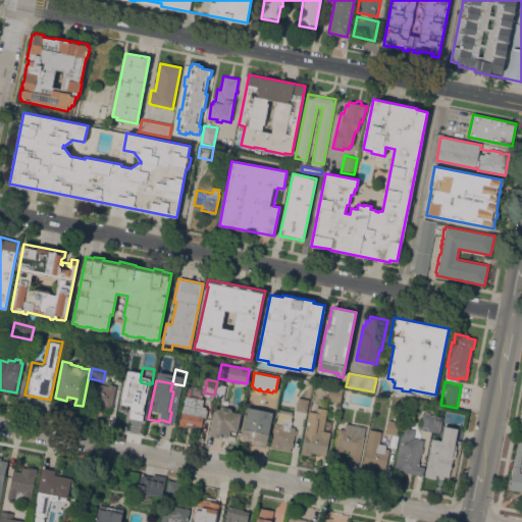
[(109,385),(109,384),(116,385),(111,407),(109,417),(94,413),(95,408),(100,410),(101,405),(99,404),(99,406),(88,404),(92,382),(109,385)]
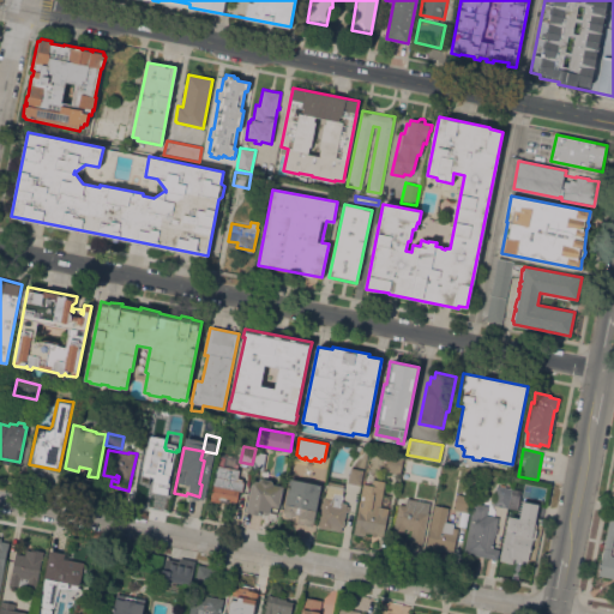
[(389,455),(403,457),(401,473),(386,470),(389,455)]
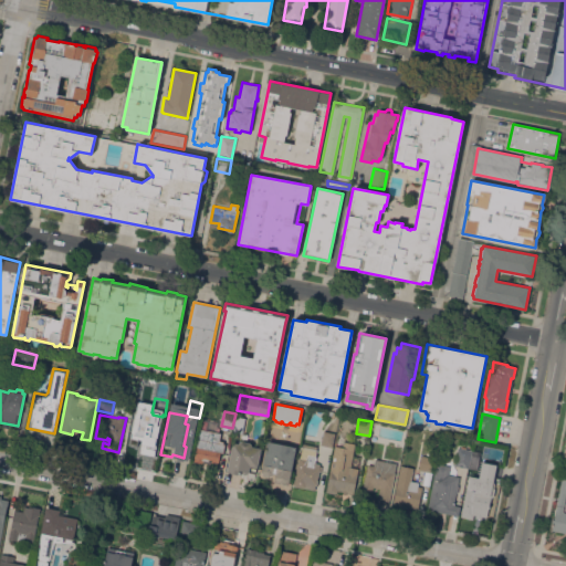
[(153,453),(126,448),(130,427),(157,432),(153,453)]
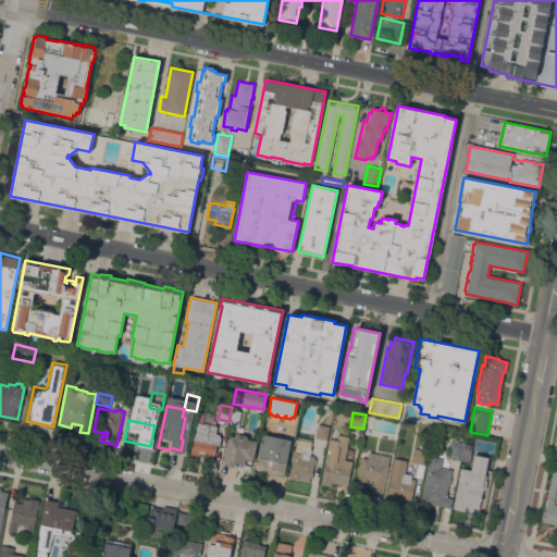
[(197,422),(201,422),(201,421),(205,422),(205,423),(206,423),(207,422),(209,423),(209,424),(218,425),(215,433),(220,434),(220,436),(221,437),(220,446),(217,445),(214,455),(213,455),(213,457),(209,456),(209,455),(206,455),(206,456),(199,455),(199,456),(196,455),(195,457),(193,456),(193,454),(190,454),(197,422)]
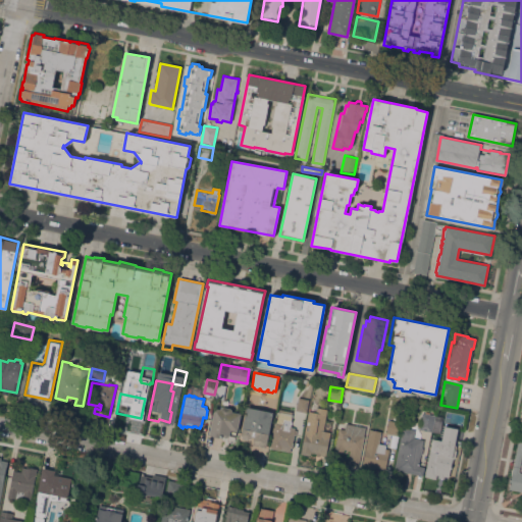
[(298,397),(309,400),(306,413),(295,410),(298,397)]
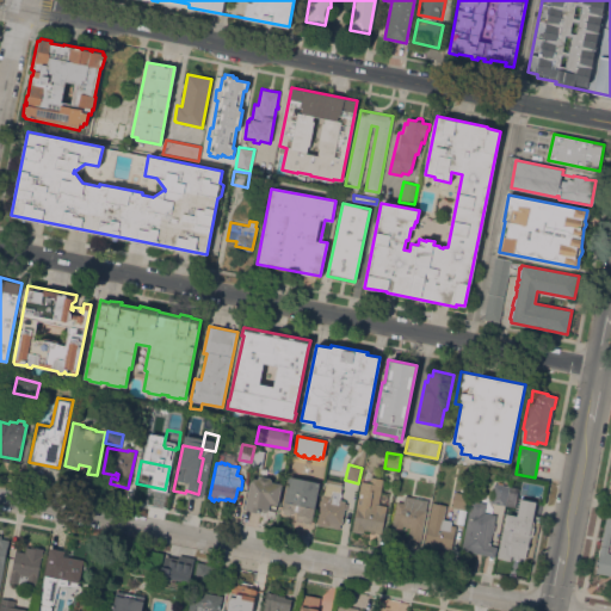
[(251,477),(257,479),(260,476),(270,477),(271,482),(282,485),(277,505),(277,504),(275,510),(269,508),(267,511),(264,512),(261,511),(260,512),(257,511),(255,512),(251,511),(250,510),(245,508),(251,477)]
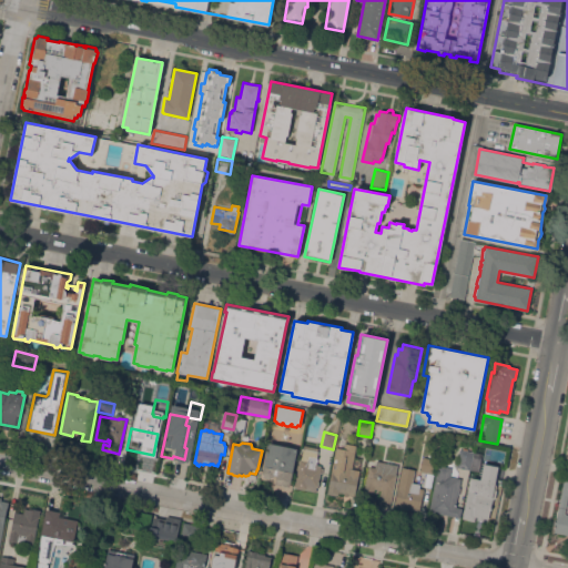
[(269,443),(297,448),(291,482),(290,480),(288,486),(274,484),(276,476),(273,475),(270,477),(264,476),(262,473),(269,443)]
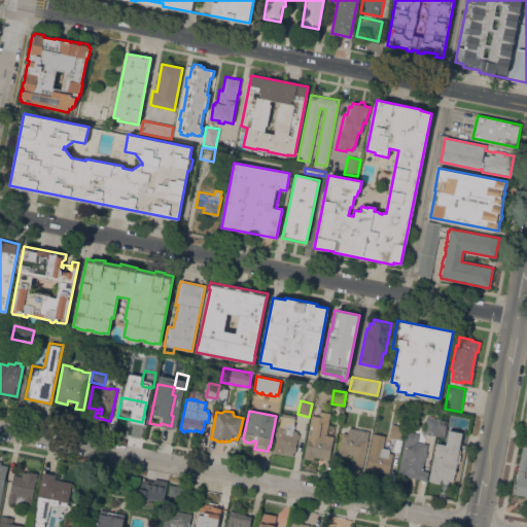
[(326,434),(334,435),(328,459),(323,458),(322,460),(318,459),(319,458),(314,457),(313,459),(303,457),(312,415),(319,416),(320,411),(330,413),(326,434)]
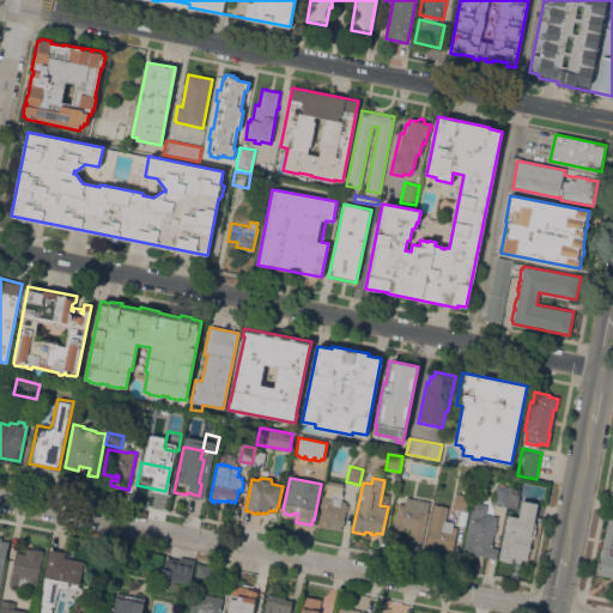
[(326,484),(327,484),(328,480),(343,484),(343,486),(344,486),(340,499),(343,499),(343,502),(346,503),(346,504),(349,505),(347,511),(345,510),(343,526),(341,525),(340,530),(317,526),(326,484)]
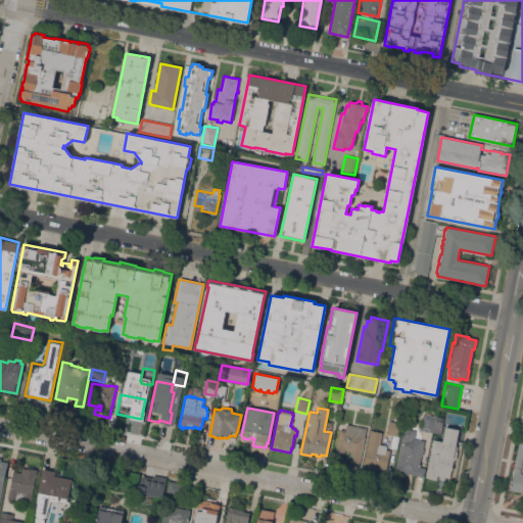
[(423,414),(426,414),(426,413),(430,413),(430,415),(435,416),(432,432),(420,430),(423,414)]
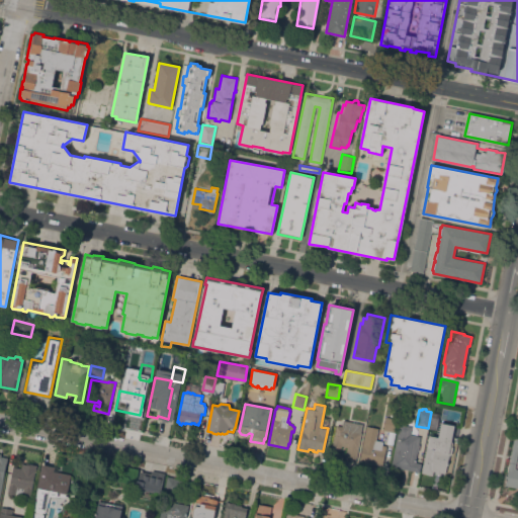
[(386,417),(398,419),(395,432),(383,430),(386,417)]
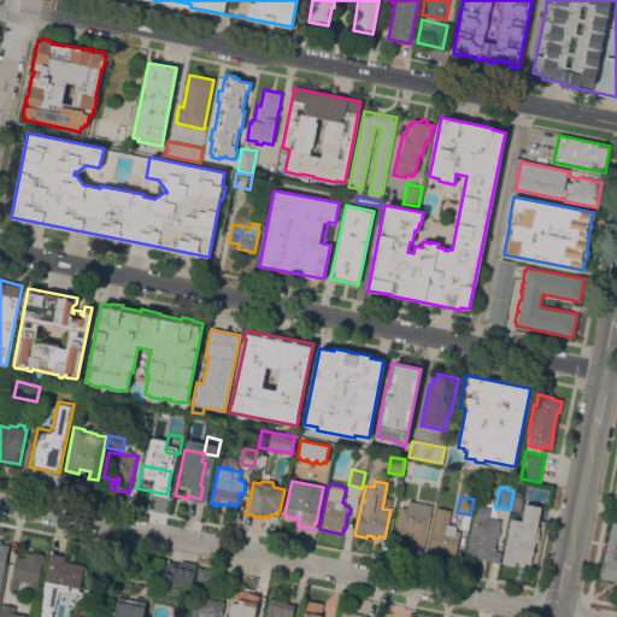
[(423,548),(411,546),(413,533),(406,532),(405,536),(395,534),(401,506),(407,507),(409,500),(433,505),(423,548)]
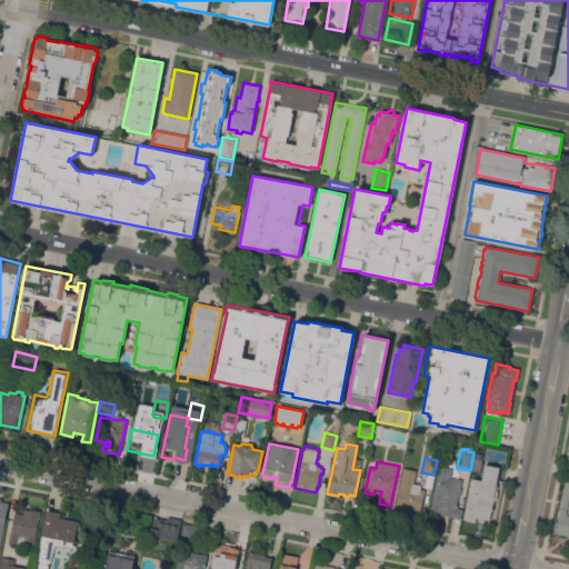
[(469,488),(480,490),(480,492),(486,493),(487,489),(486,489),(486,487),(485,487),(486,483),(487,483),(488,478),(482,477),(486,463),(501,467),(496,491),(497,491),(496,498),(493,497),(490,515),(489,515),(488,520),(476,517),(475,521),(463,519),(469,488)]
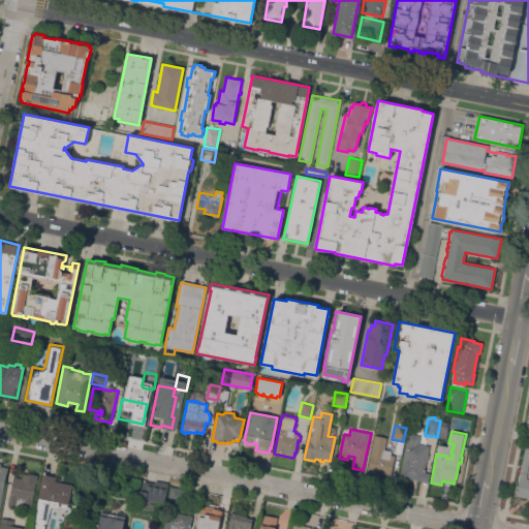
[(408,433),(421,435),(419,443),(430,445),(428,454),(429,454),(428,461),(427,461),(424,472),(430,473),(428,481),(400,476),(408,433)]
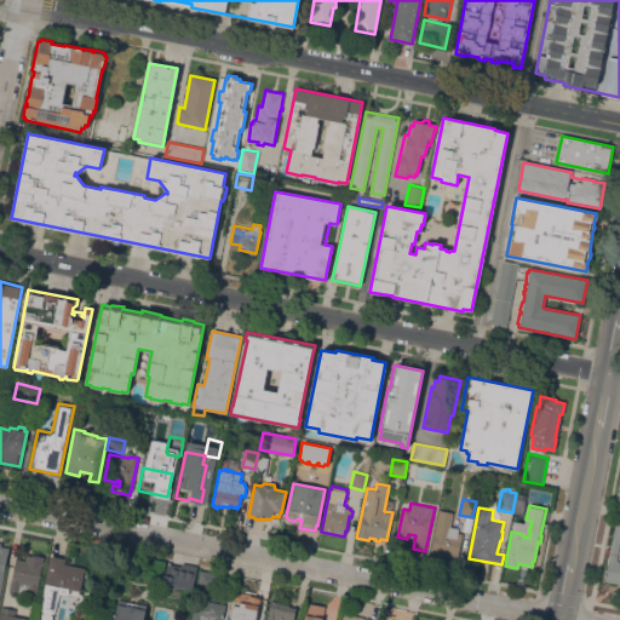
[(438,510),(453,512),(449,527),(459,528),(458,533),(463,534),(459,557),(447,555),(446,556),(441,555),(441,554),(431,551),(438,510)]
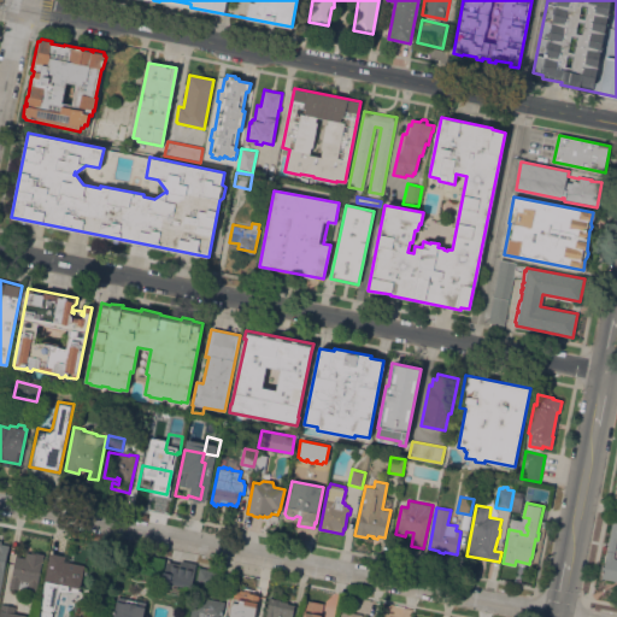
[(616,582),(600,579),(612,521),(616,521),(616,538),(613,558),(616,558),(616,582)]
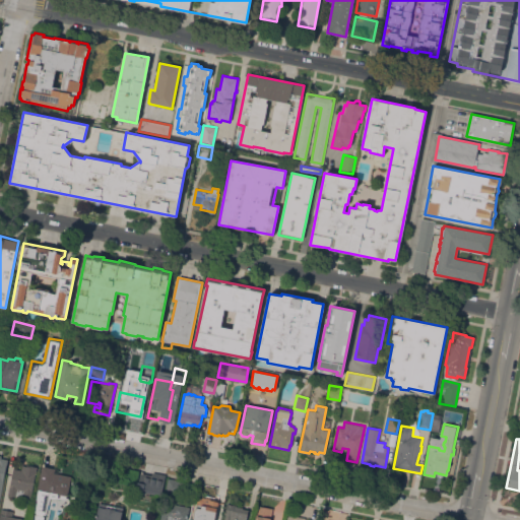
[(13,468),(20,470),(21,465),(26,466),(26,465),(37,467),(30,499),(15,496),(14,497),(7,496),(13,468)]
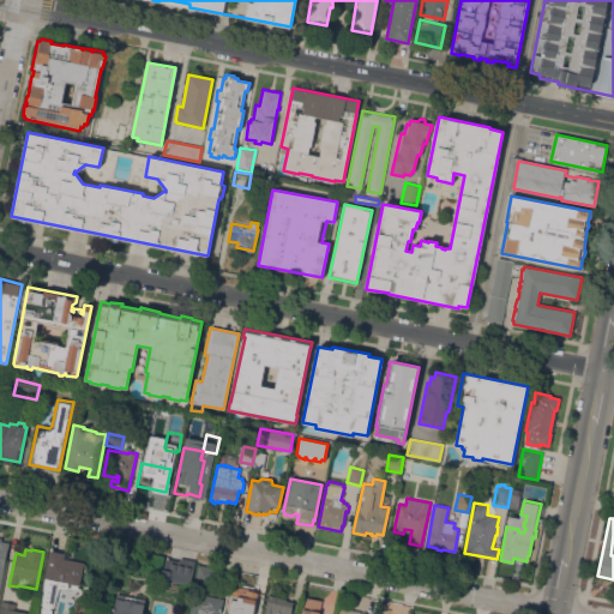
[(49,551),(65,553),(64,559),(83,563),(79,585),(78,585),(77,588),(70,587),(71,584),(68,584),(67,588),(59,588),(53,607),(50,607),(50,609),(53,609),(50,613),(37,613),(40,607),(41,607),(41,605),(40,605),(44,579),(43,579),(49,551)]
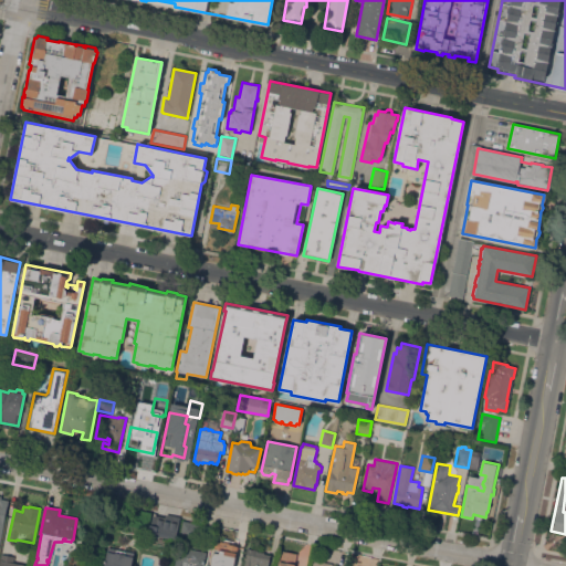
[(176,520),(179,521),(175,540),(148,533),(153,515),(165,517),(165,514),(176,516),(176,517),(176,520)]
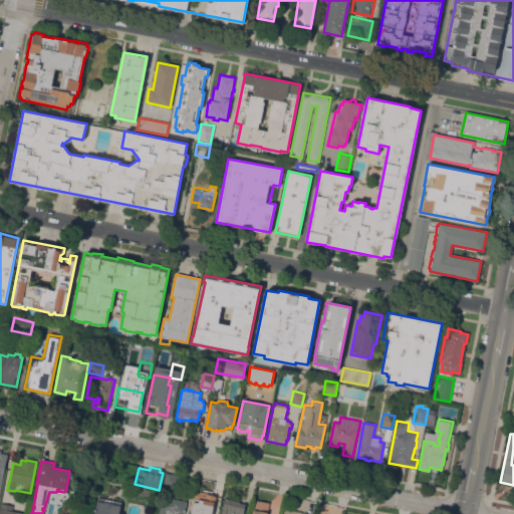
[(177,488),(164,485),(166,472),(180,475),(177,488)]
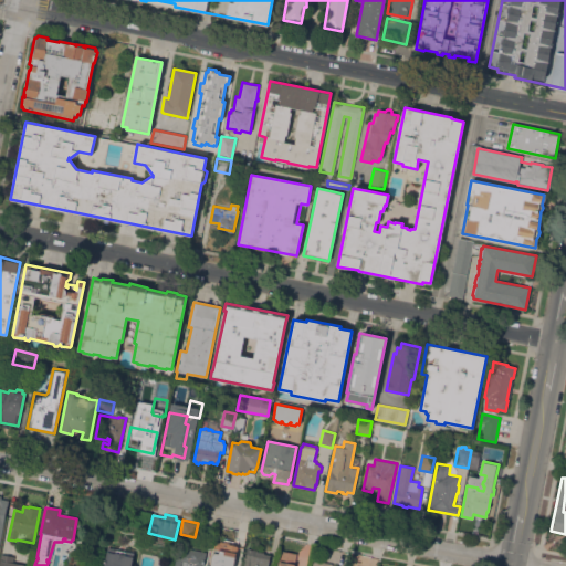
[(229,543),(229,544),(237,546),(232,565),(210,565),(215,544),(217,543),(218,543),(220,541),(229,543)]
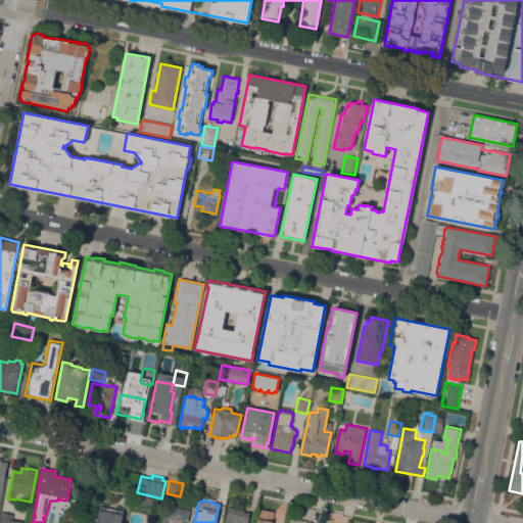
[(186,522),(159,522),(164,504),(190,510),(186,522)]
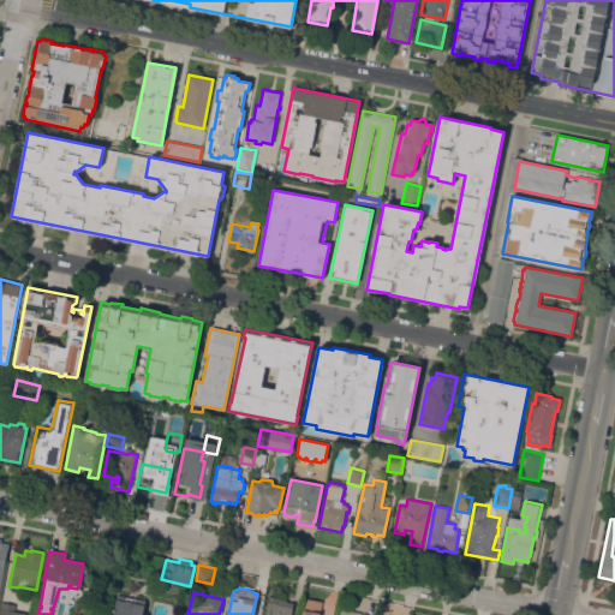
[(142,614),(95,614),(96,613),(113,614),(118,595),(145,601),(142,614)]
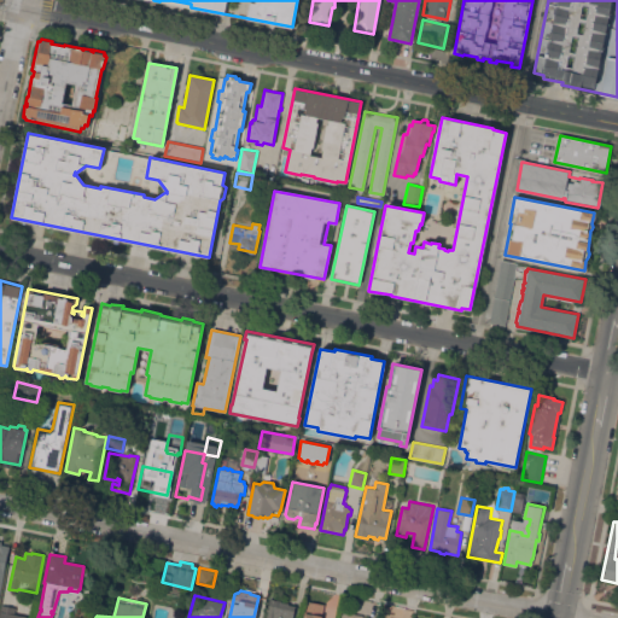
[(263,617),(266,608),(268,608),(269,598),(279,600),(279,601),(289,602),(289,605),(295,606),(292,617),(263,617)]
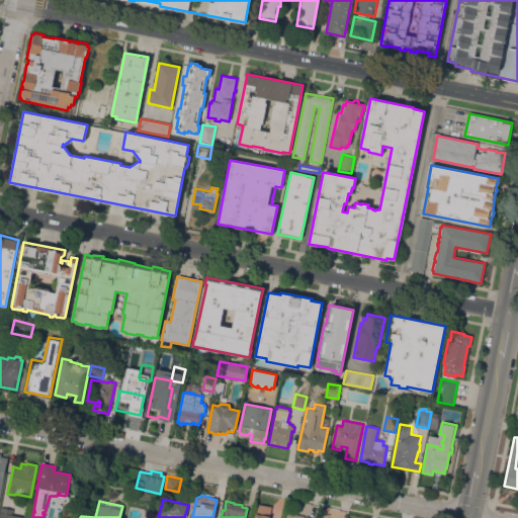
[(254,517),(257,503),(271,506),(269,516),(270,516),(269,517),(254,517)]
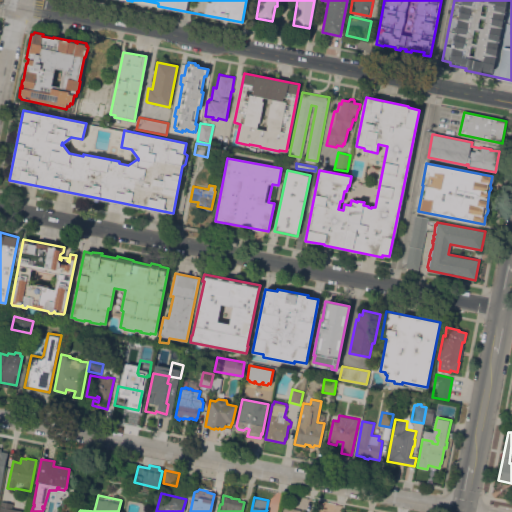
[(0,511),(0,501),(12,503),(11,508),(26,511),(25,511),(0,511)]
